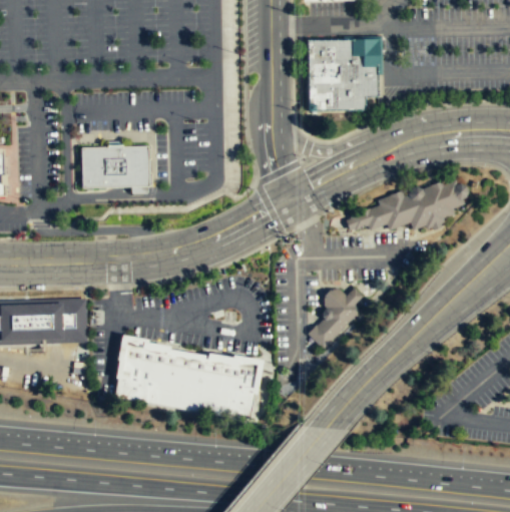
[(309,39),(310,111),(367,110),(367,97),(381,97),(380,66),(381,66),(381,39),(309,39)]
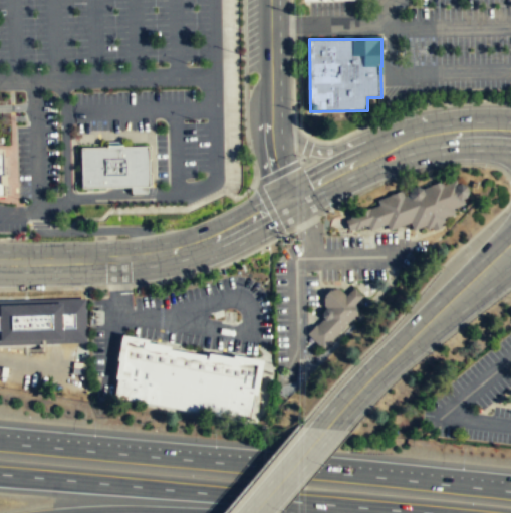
[(83,189),(151,187),(150,146),(115,148),(82,149),(82,171),(83,189)]
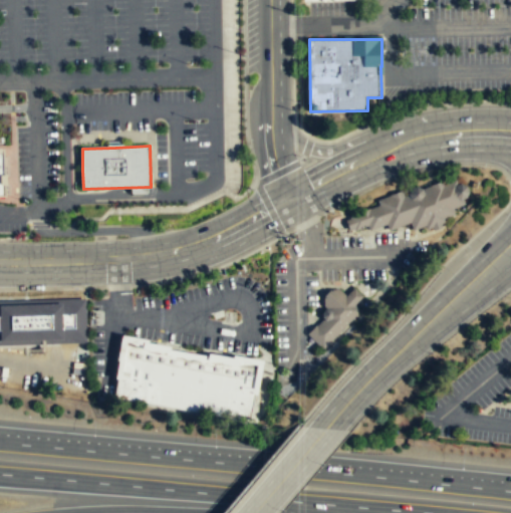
[(0,149),(0,197),(8,197),(6,149),(0,149)]
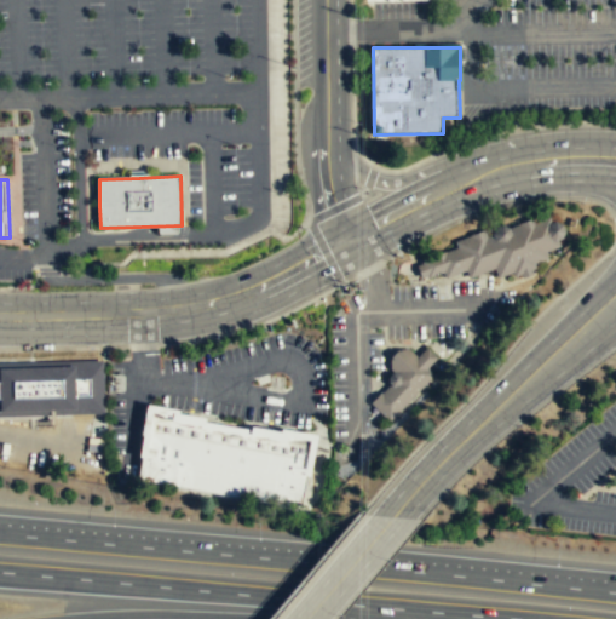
[(418,262),(424,279),(433,279),(445,274),(448,280),(468,273),(471,280),(496,269),(500,278),(529,276),(539,273),(539,262),(551,262),(551,253),(565,247),(565,225),(564,223),(554,223),(552,217),(543,219),(531,221),(517,225),(507,227),(489,234),(488,230),(458,242),(458,250),(429,262),(418,262)]
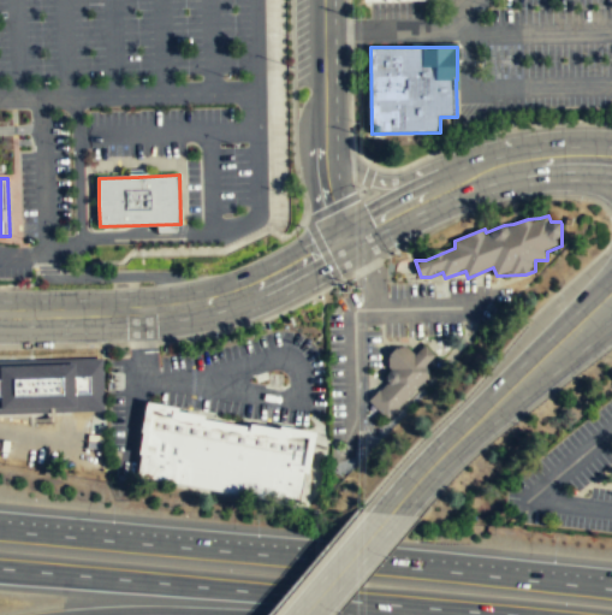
[(438,355),(428,365),(431,367),(431,376),(390,418),(370,400),(381,389),(381,390),(388,383),(390,384),(391,383),(387,379),(388,374),(391,370),(396,370),(391,365),(390,354),(398,347),(410,347),(417,354),(427,344),(438,355)]
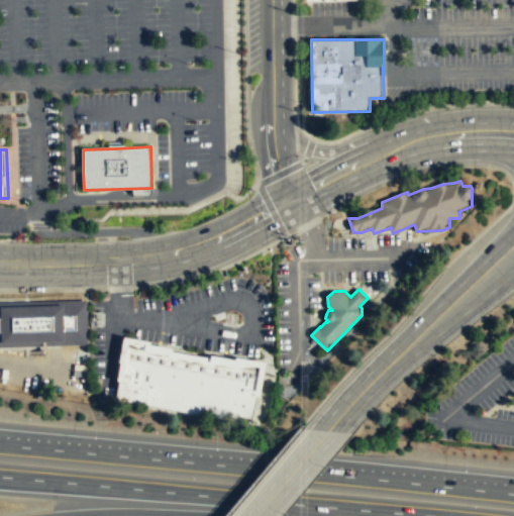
[(89,343),(0,346),(0,302),(87,299),(89,343)]
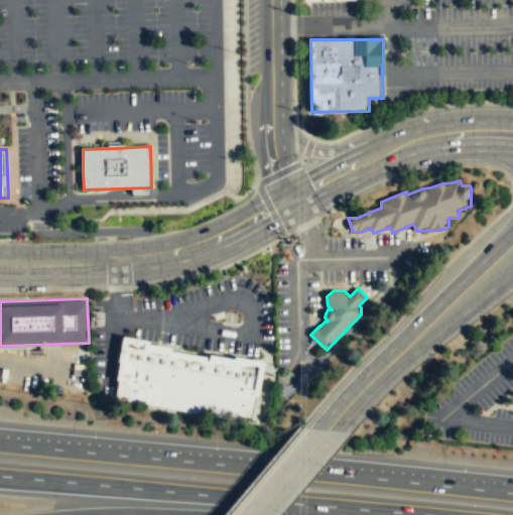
[(264,362),(259,395),(256,394),(252,421),(115,397),(119,378),(116,378),(123,337),(170,346),(170,349),(209,356),(210,352),(227,356),(234,357),(264,362)]
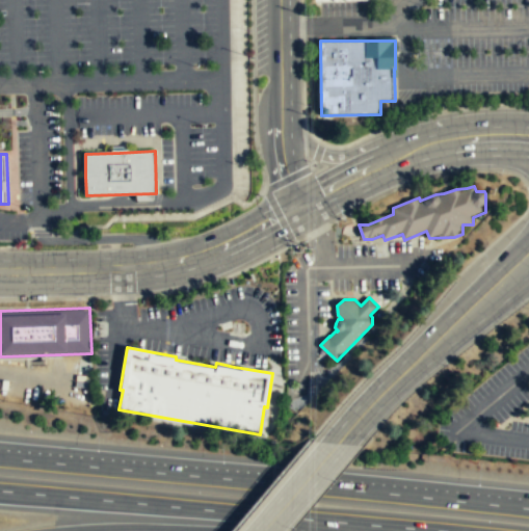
All buildings are outlined.
